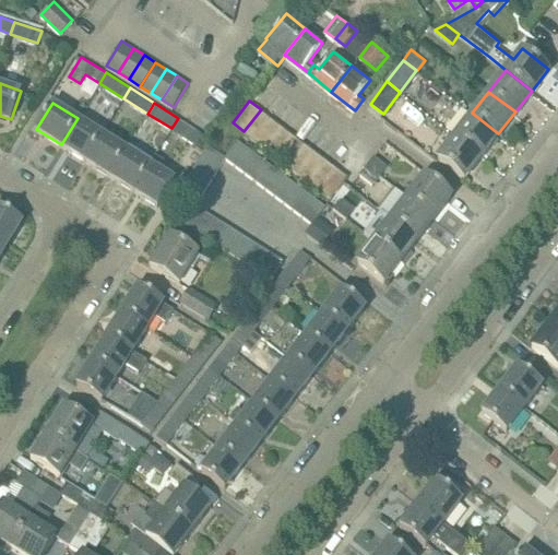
[(244,131),(254,140),(272,117),(261,109),(244,131)]
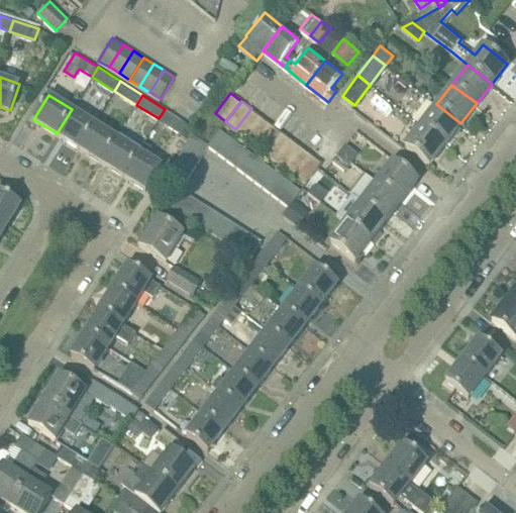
[(436,104),(421,124),(445,143),(460,123),(436,104)]
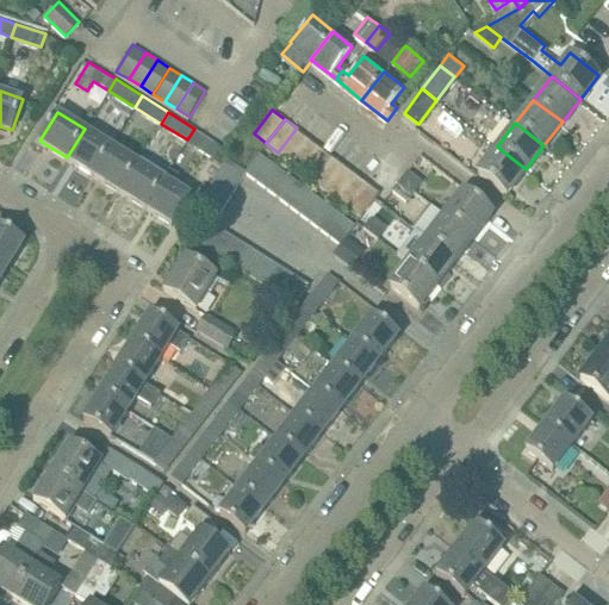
[(278,153),(290,161),(309,137),(297,128),(278,153)]
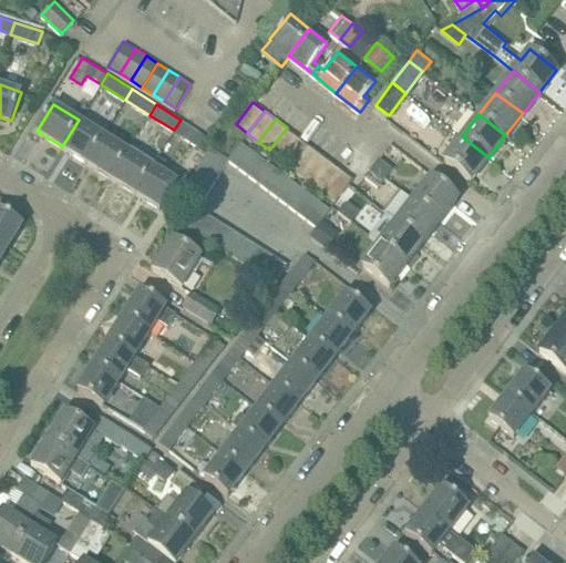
[(62,146),(86,161),(103,134),(79,120),(62,146)]
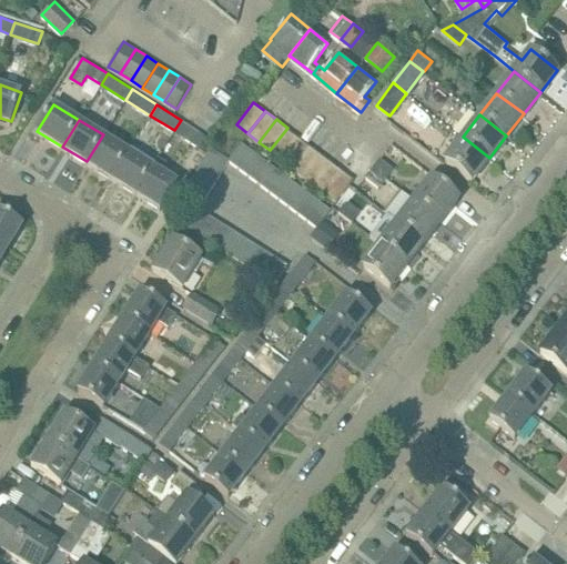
[(181,120),(174,130),(199,145),(206,136),(181,120)]
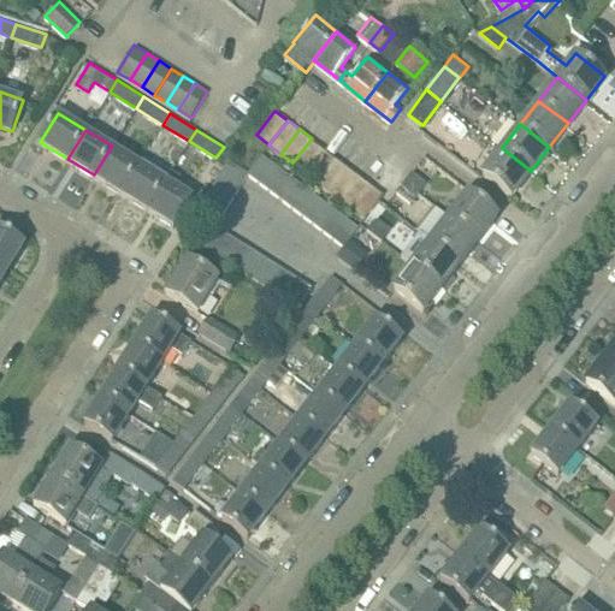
[(293,162),(305,172),(323,147),(312,138),(293,162)]
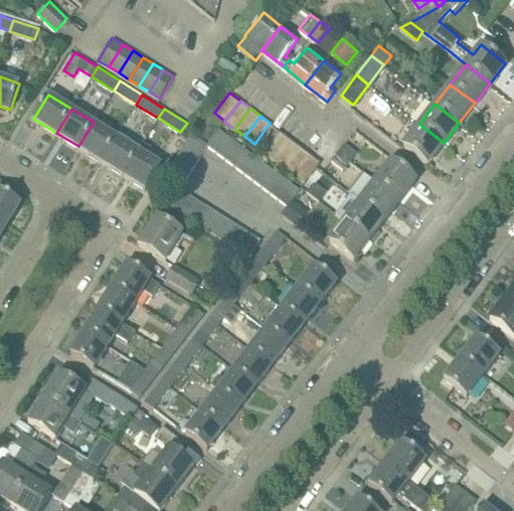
[(78,146),(101,160),(116,136),(94,122),(78,146)]
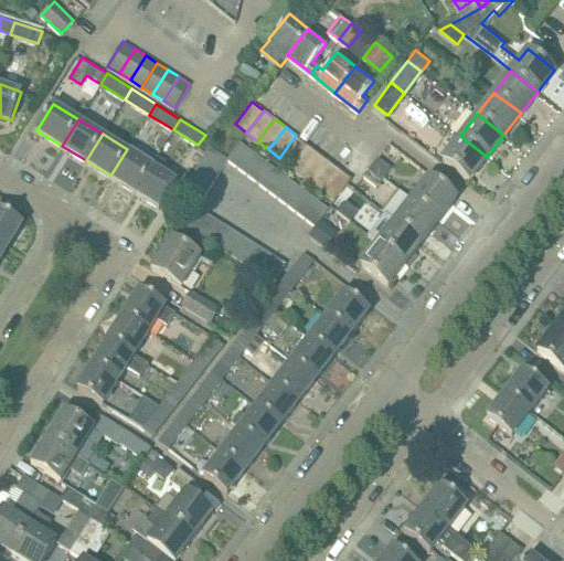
[(279,158),(290,166),(307,144),(296,135),(279,158)]
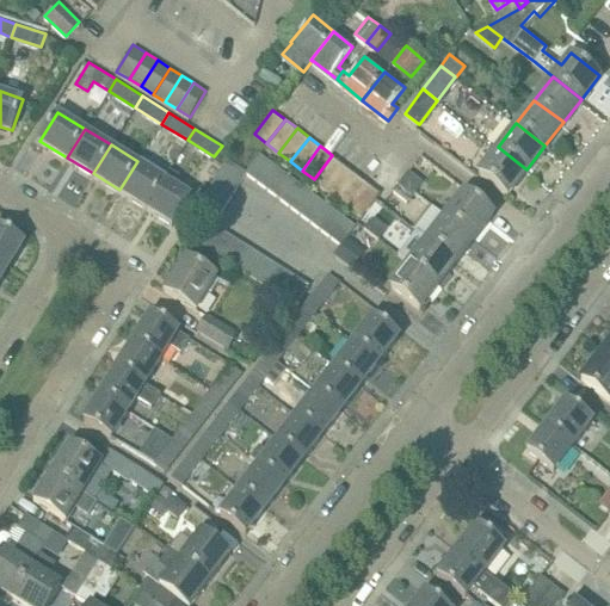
[(527,169),(498,147),(479,171),(509,193),(527,169)]
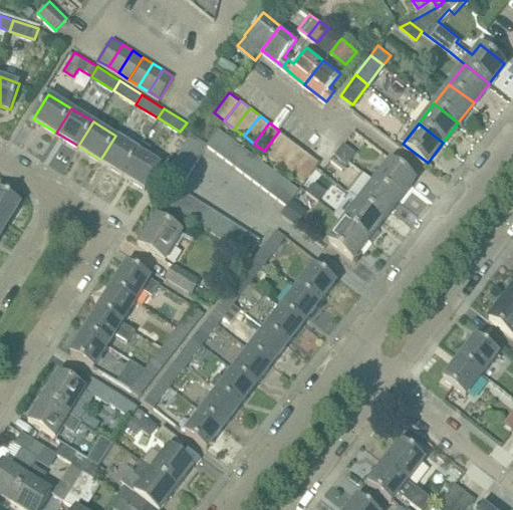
[(220,128),(208,143),(208,144),(216,151),(228,135),(220,128)]
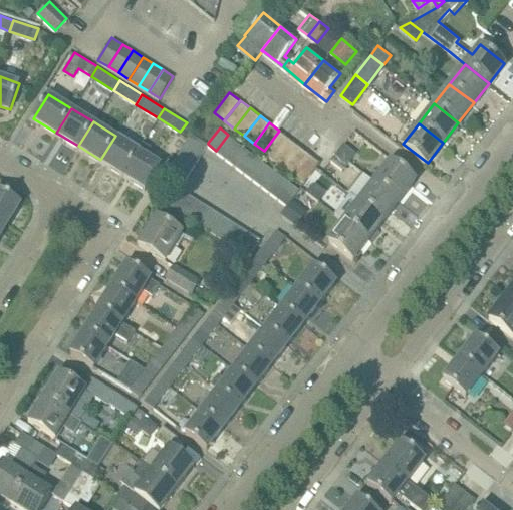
[(100,160),(122,174),(138,150),(142,144),(118,130),(115,136),(100,160)]
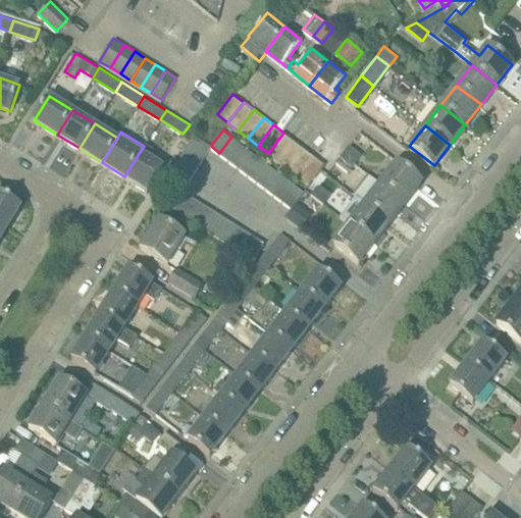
[(268,153),(278,161),(295,141),(283,133),(268,153)]
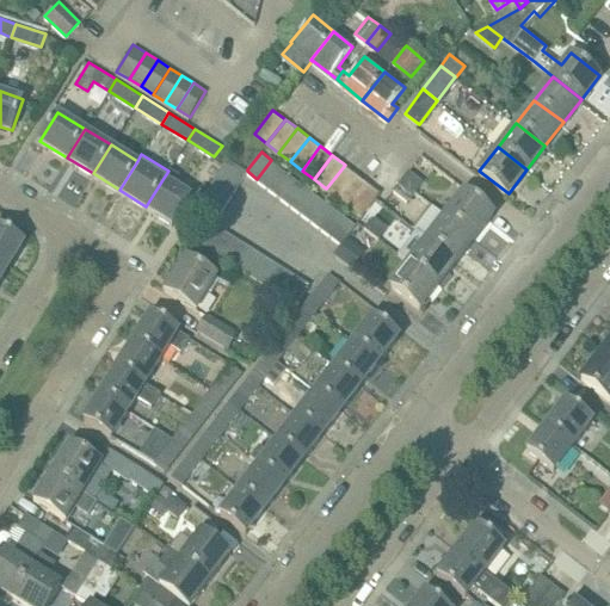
[(227,156),(220,167),(241,180),(247,171),(247,169),(227,156)]
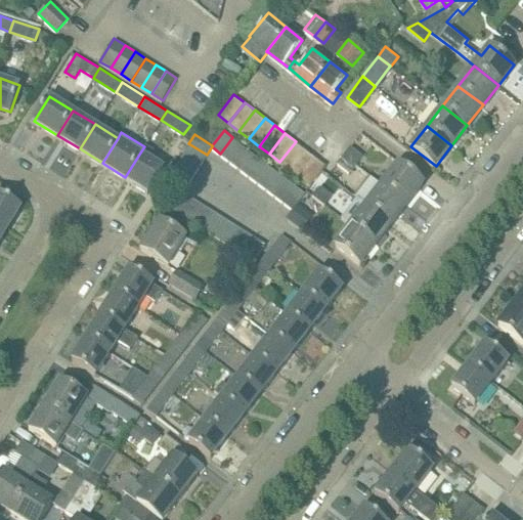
[(242,143),(232,137),(220,154),(229,160),(242,143)]
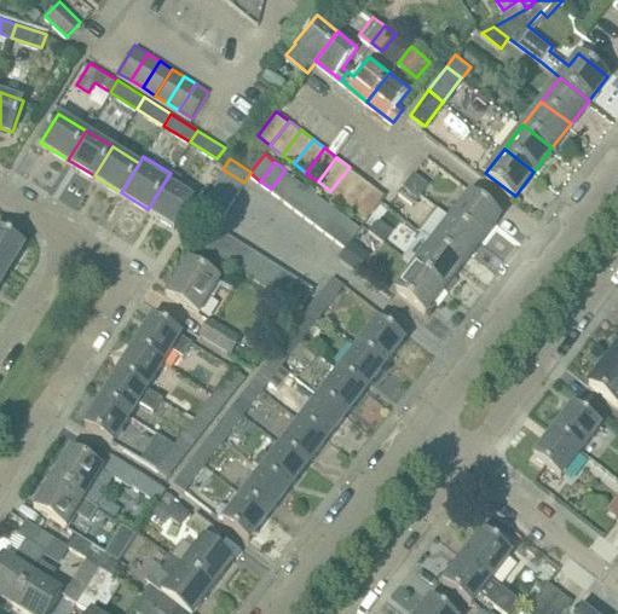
[(330,191),(342,200),(362,175),(350,167),(330,191)]
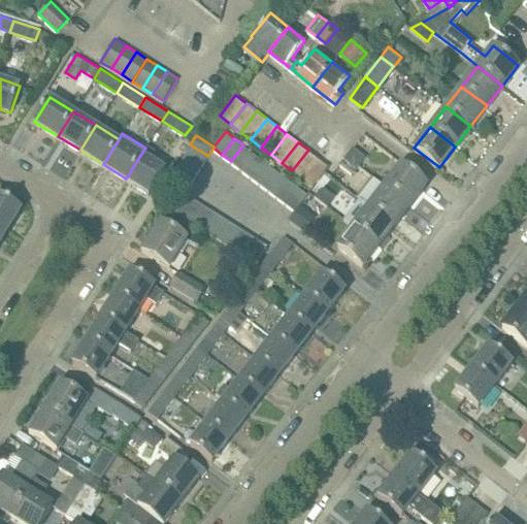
[(141,154),(126,178),(150,193),(165,168),(152,160),(156,155),(155,150),(147,144),(145,148),(141,154)]
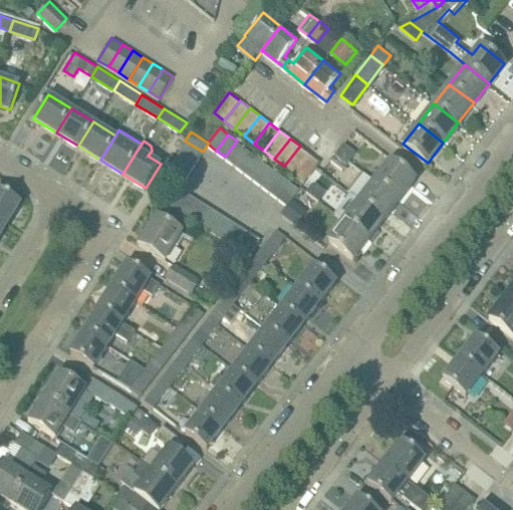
[(185,141),(180,151),(197,161),(203,152),(185,141)]
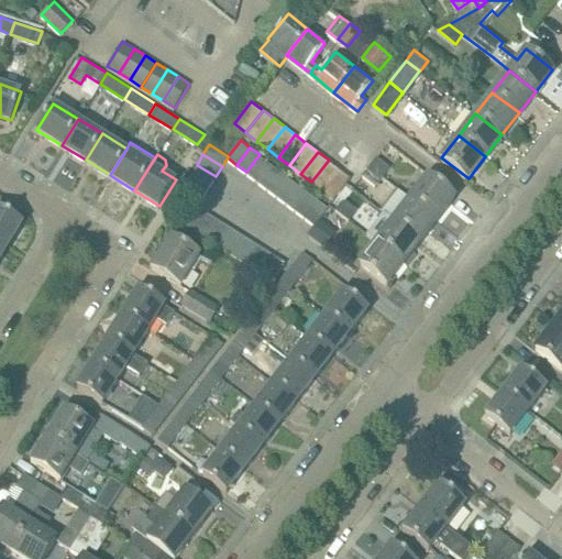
[(270,162),(260,154),(246,172),(256,179),(270,162)]
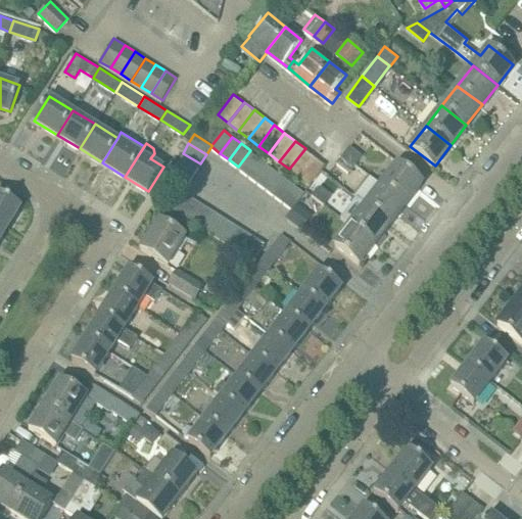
[(350,144),(343,153),(356,162),(362,153),(350,144)]
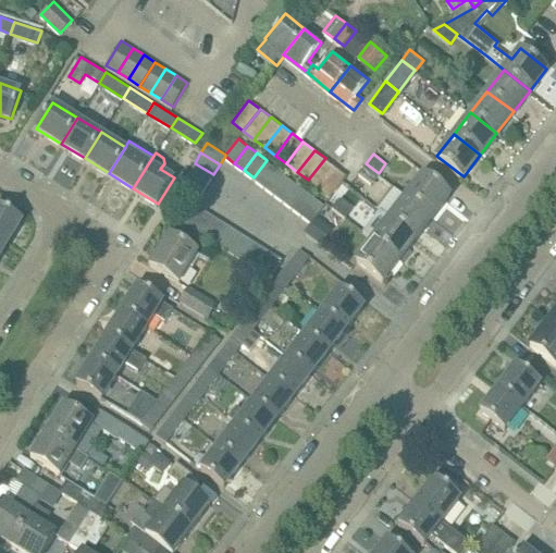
[(308,180),(319,188),(335,167),(325,158),(308,180)]
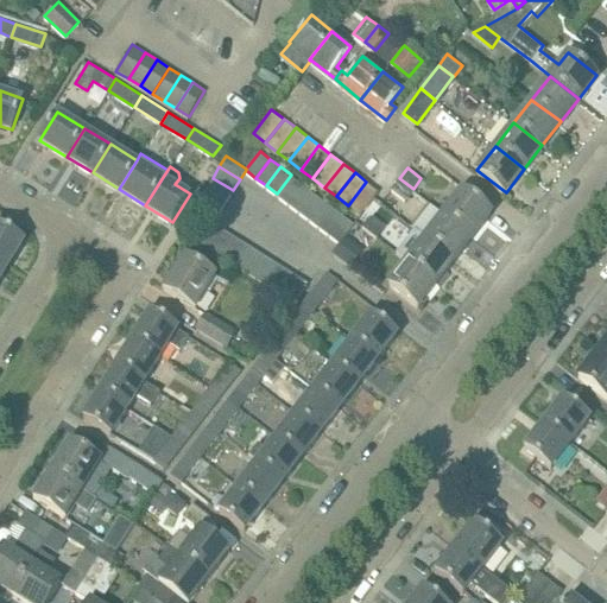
[(302,183),(291,175),(277,194),(286,202),(302,183)]
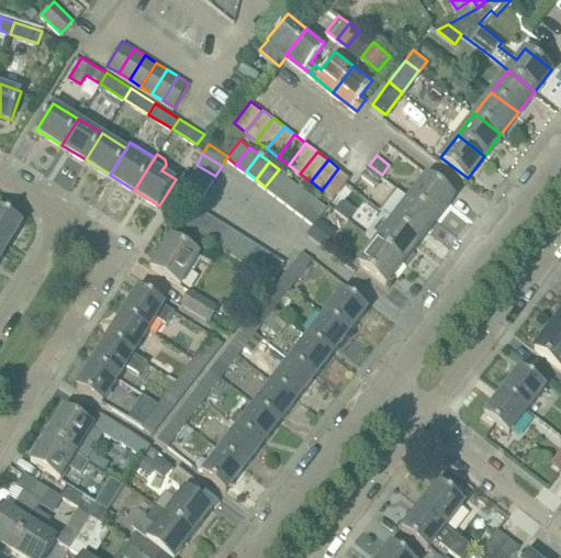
[(197,165),(190,175),(209,186),(215,176),(197,165)]
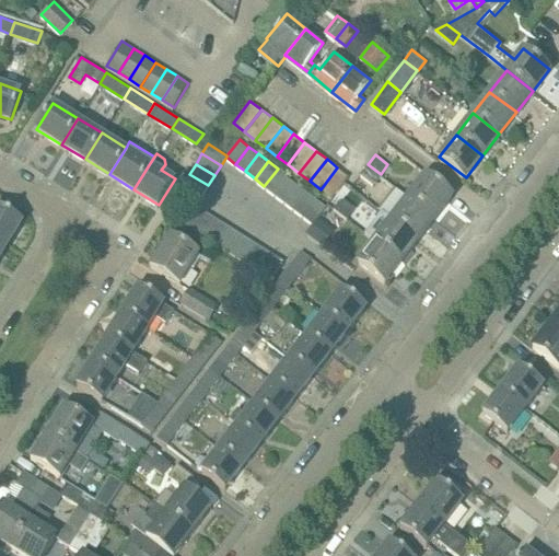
[(381,174),(368,164),(361,173),(373,183),(381,174)]
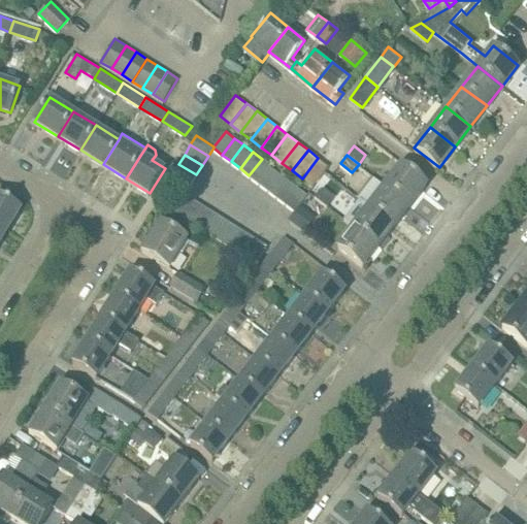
[(302,178),(313,187),(329,165),(318,158),(302,178)]
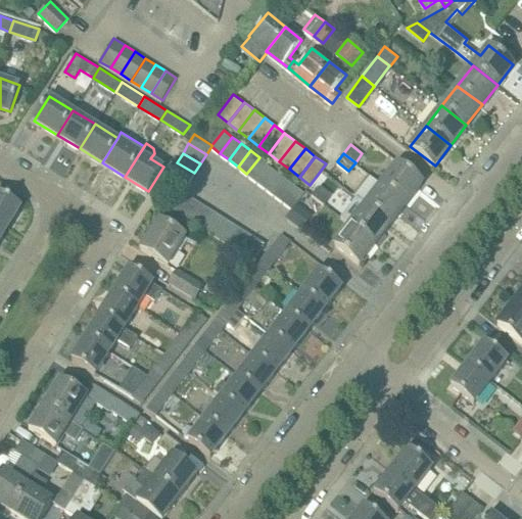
[(268,163),(259,157),(246,174),(255,180),(268,163)]
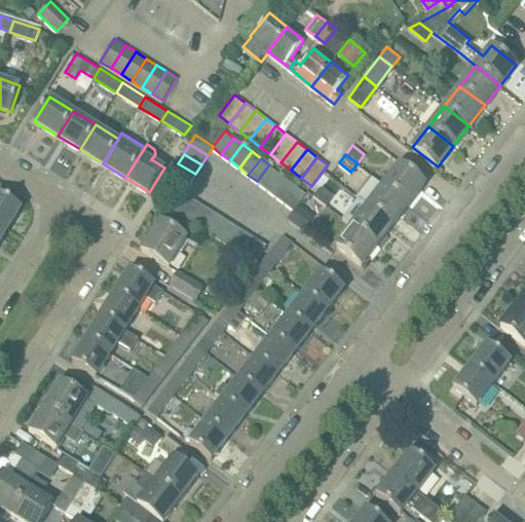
[(178,163),(173,173),(189,183),(195,174),(178,163)]
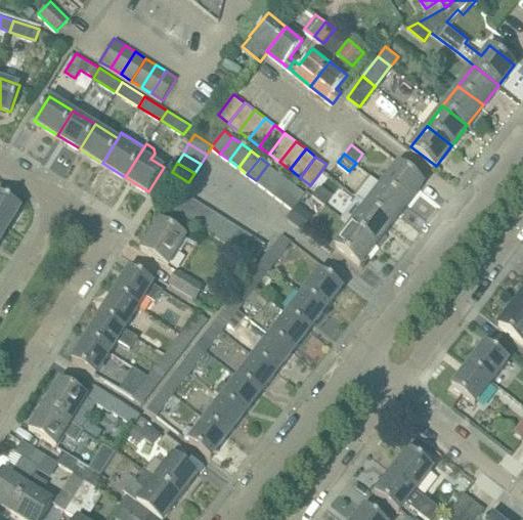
[(398,163),(383,183),(407,203),(423,182),(398,163)]
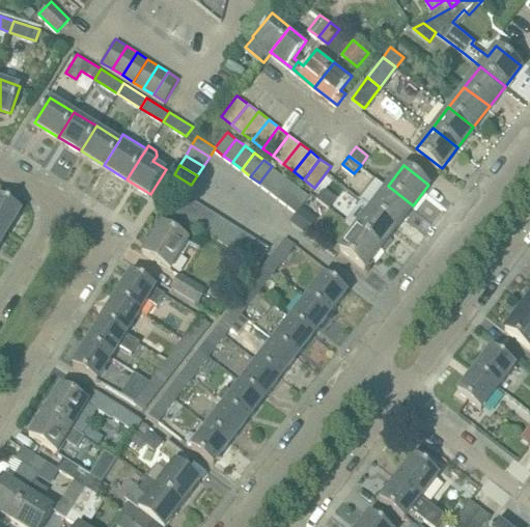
[(281,173),(272,166),(259,183),(269,190),(281,173)]
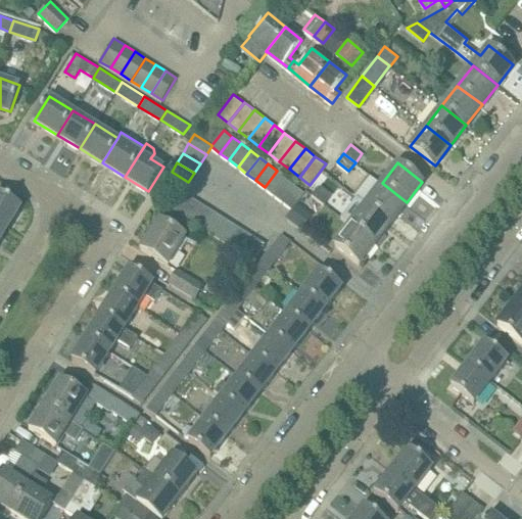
[(286,178),(277,171),(265,187),(274,194),(286,178)]
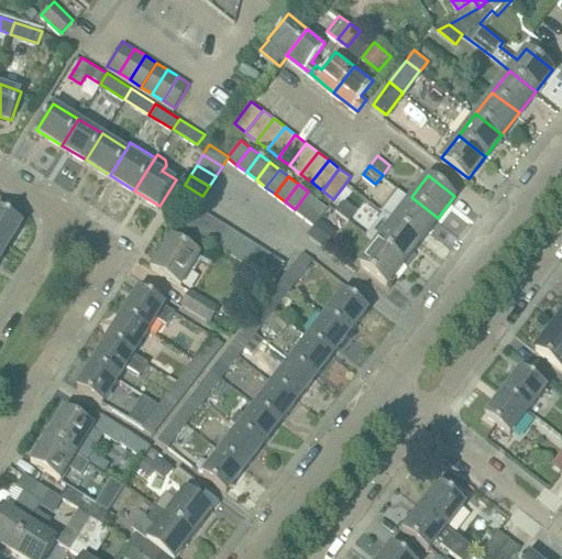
[(178,195),(197,206),(197,205),(202,196),(185,185),(178,195)]
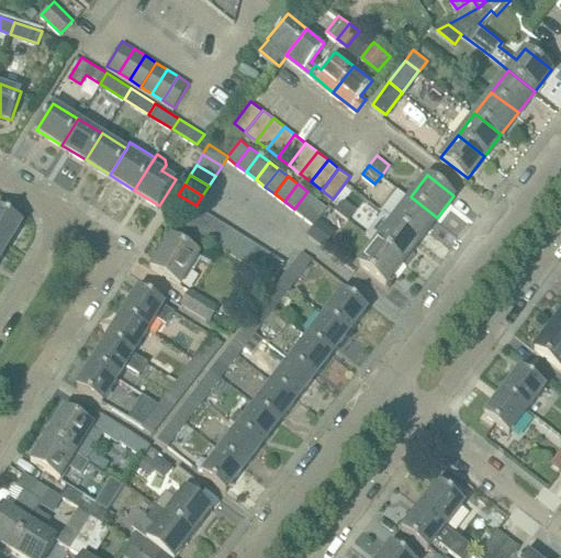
[(316,198),(307,191),(294,209),(303,215),(316,198)]
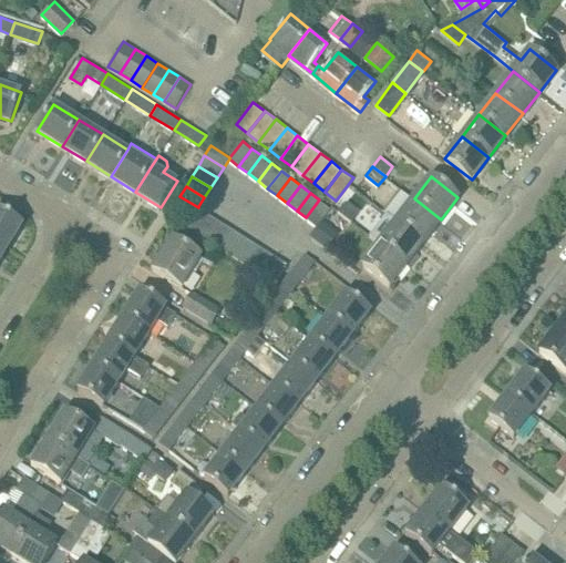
[(414,198),(397,221),(424,241),(441,219),(414,198)]
